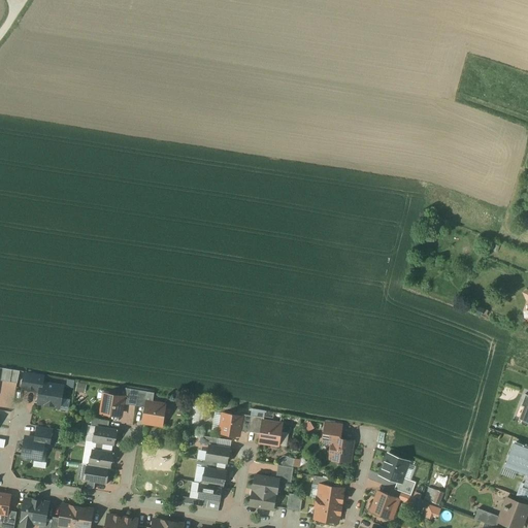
[(3,368),(1,381),(17,384),(19,371),(3,368)]
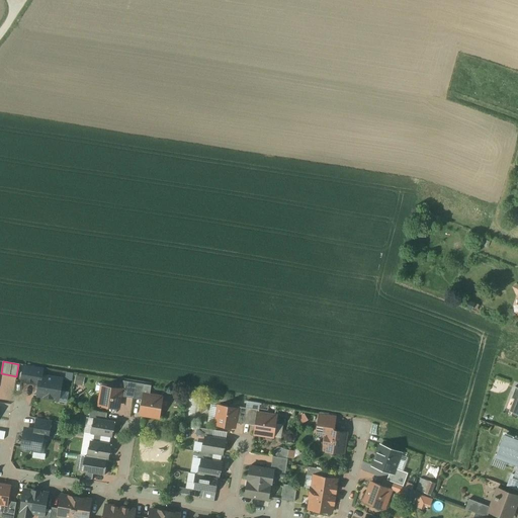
[(44,368),(23,364),(20,381),(39,385),(38,387),(37,396),(45,397),(46,398),(53,400),(55,398),(56,394),(60,394),(63,376),(45,373),(44,368)]
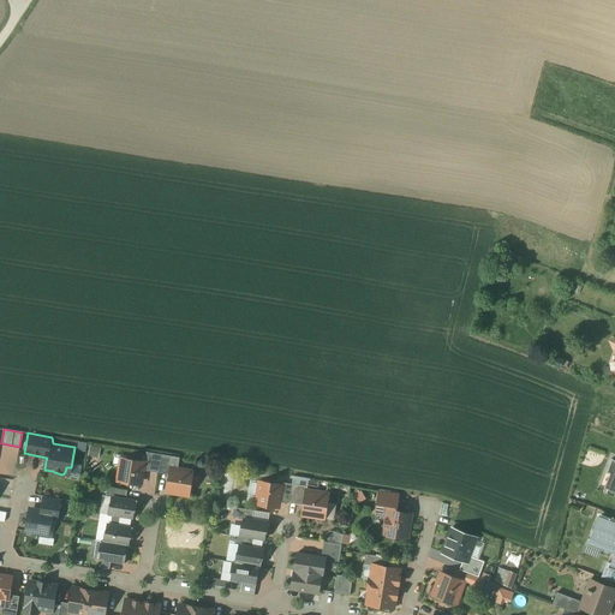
[(87,455),(97,457),(99,447),(89,445),(87,455)]
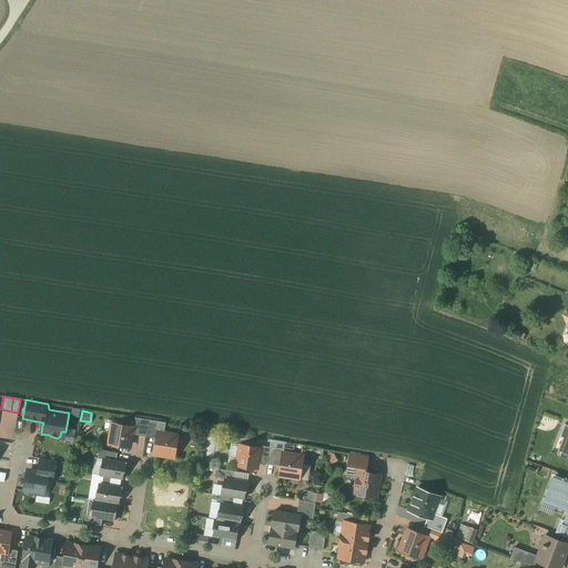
[(165,423),(135,418),(134,427),(132,435),(156,438),(158,433),(164,433),(165,423)]
